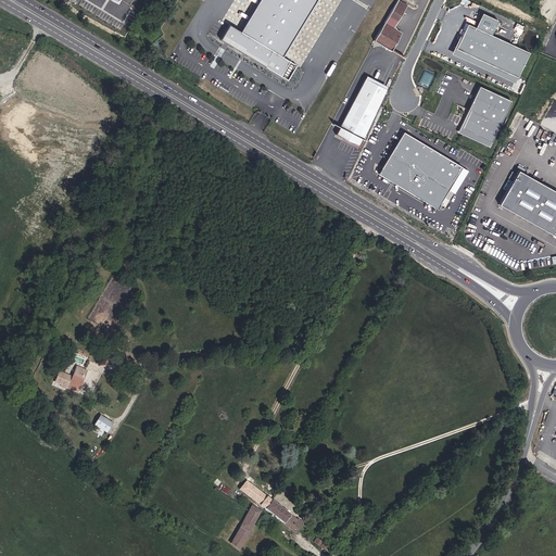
[(282,57),(316,0),(258,0),(240,32),(229,24),(220,39),(281,75),(289,61),(282,57)]
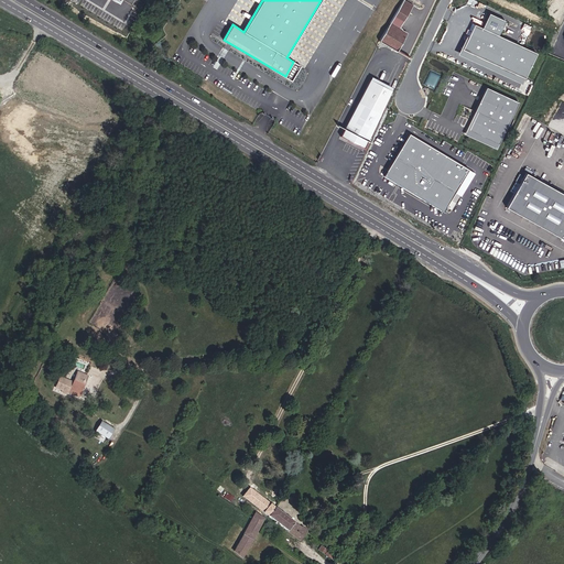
[(399,47),(407,33),(399,29),(414,2),(411,0),(402,0),(379,41),(383,44),(384,45),(384,44),(389,47),(390,49),(390,47),(394,50),(393,51),(397,52),(399,47)]
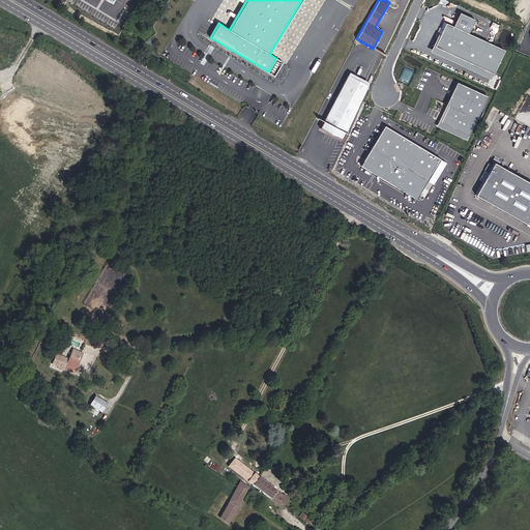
[(506,50),(448,22),(437,45),(495,72),(506,50)]
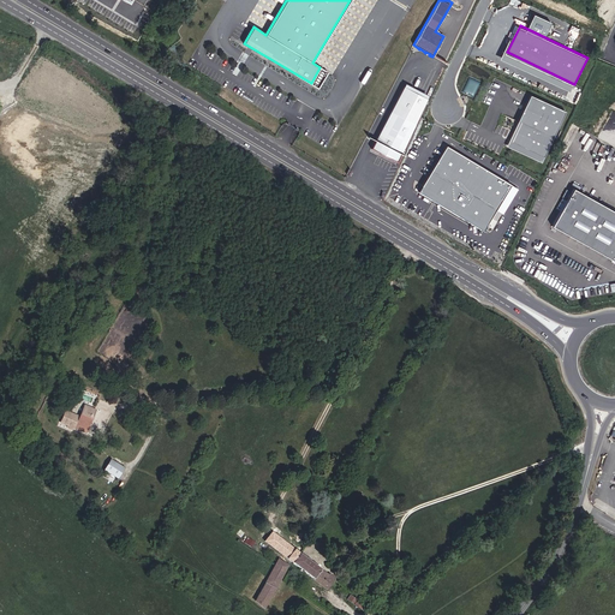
[(318,88),(328,72),(320,67),(311,83),(318,88)]
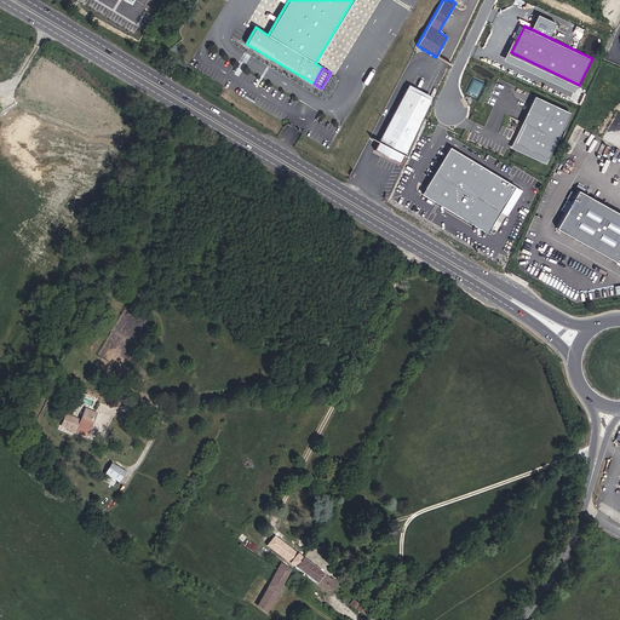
[(546,80),(544,84),(567,95),(569,90),(546,80)]
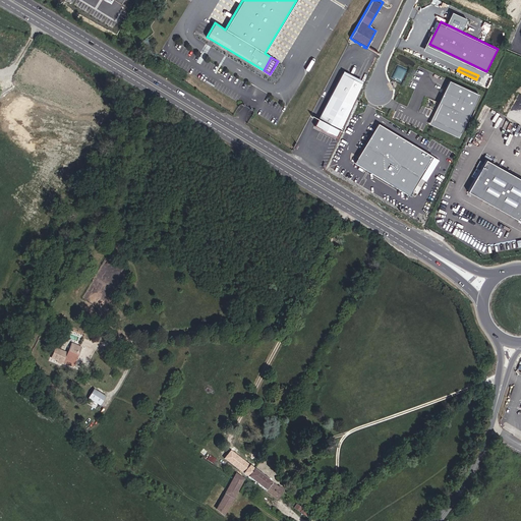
[(361,80),(342,70),(312,126),(336,137),(361,80)]
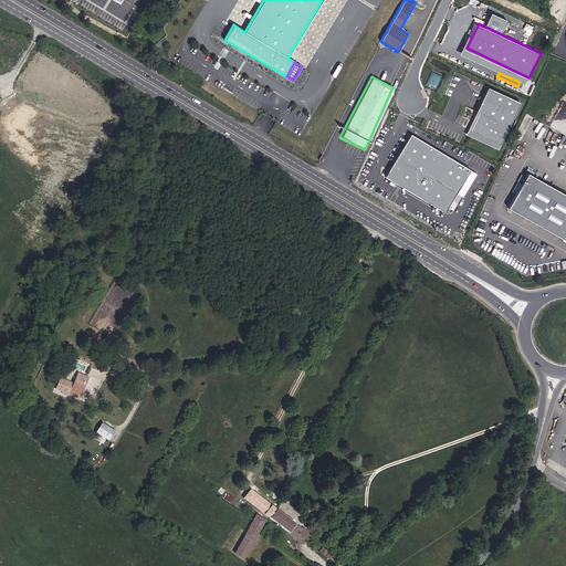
[(523,103),(491,87),(468,135),(500,150),(523,103)]
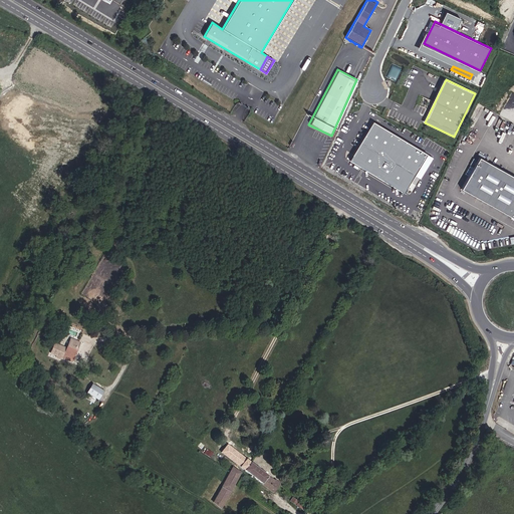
[(428,155),(372,122),(350,162),(405,194),(428,155)]
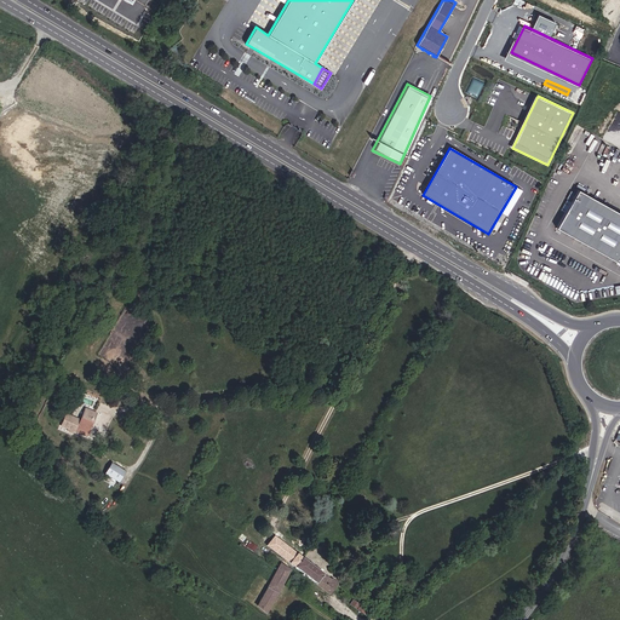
[(619,211),(579,188),(557,227),(619,262),(619,211)]
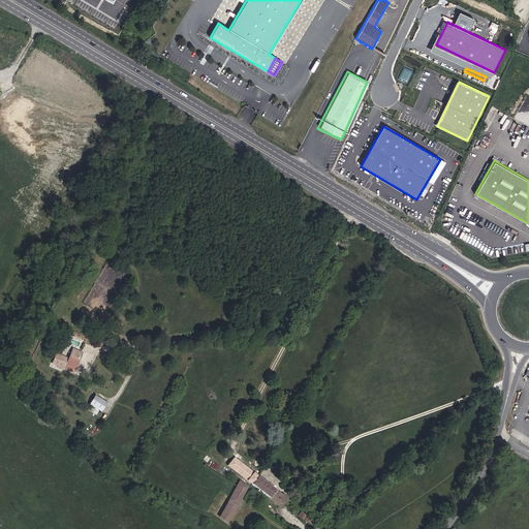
[(74,368),(79,356),(80,356),(82,353),(73,349),(69,360),(56,353),(53,364),(58,366),(58,368),(61,369),(64,368),(71,371),(72,367),(74,368)]
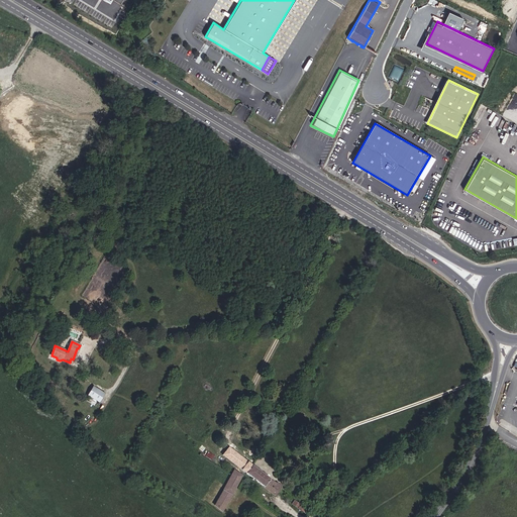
[(99,402),(104,393),(93,387),(88,395),(89,396),(97,401),(99,402)]
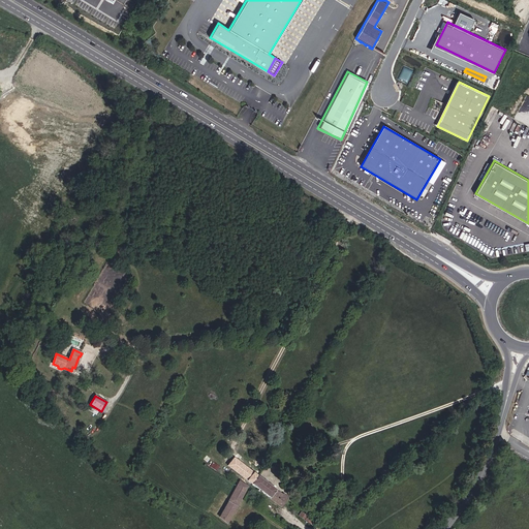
[(96,415),(99,410),(91,405),(89,410),(96,415)]
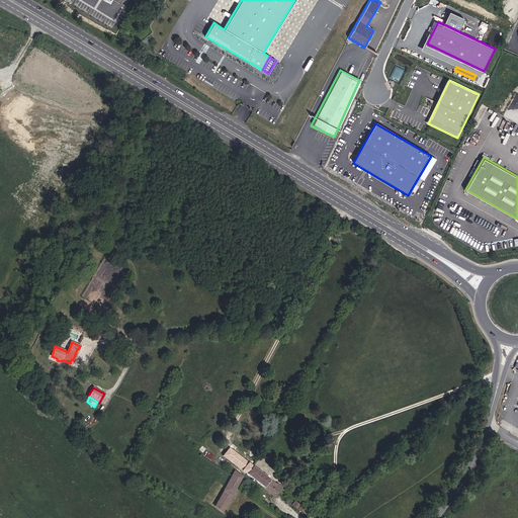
[(252,466),(229,449),(224,455),(247,473),(252,466)]
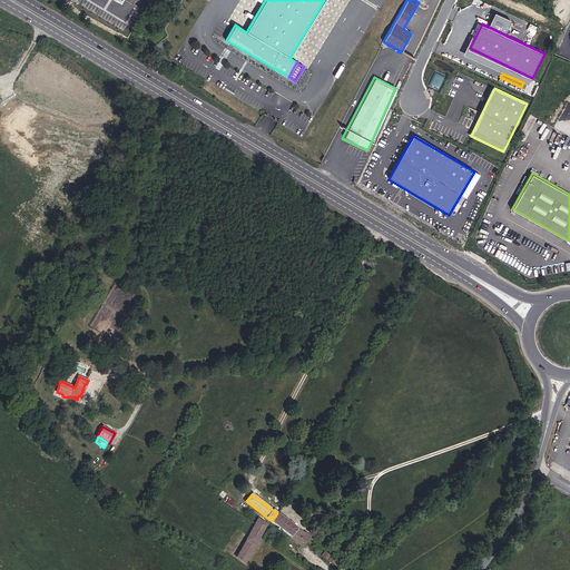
[(304,547),(311,537),(305,532),(304,533),(303,534),(296,529),(297,528),(277,513),(272,521),(304,547)]
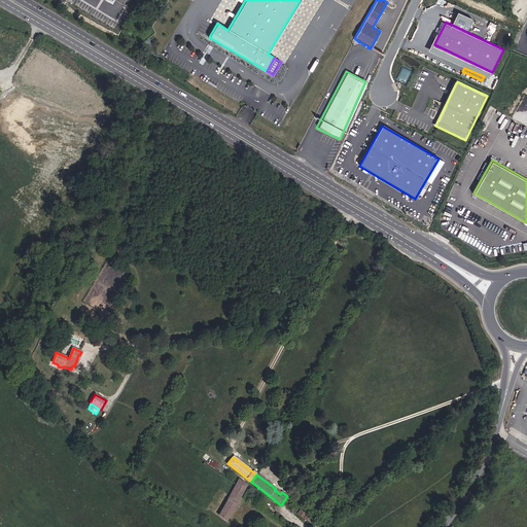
[(236,504),(247,484),(239,479),(227,499),(218,515),(226,521),(236,504)]
